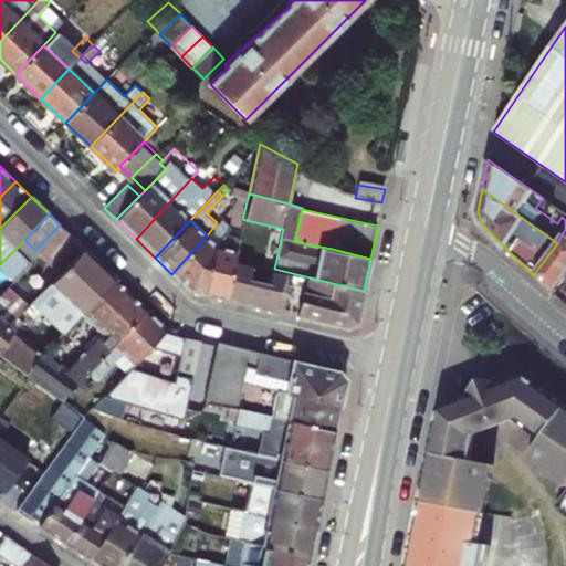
[(226,231),(217,222),(207,236),(216,244),(226,231)]
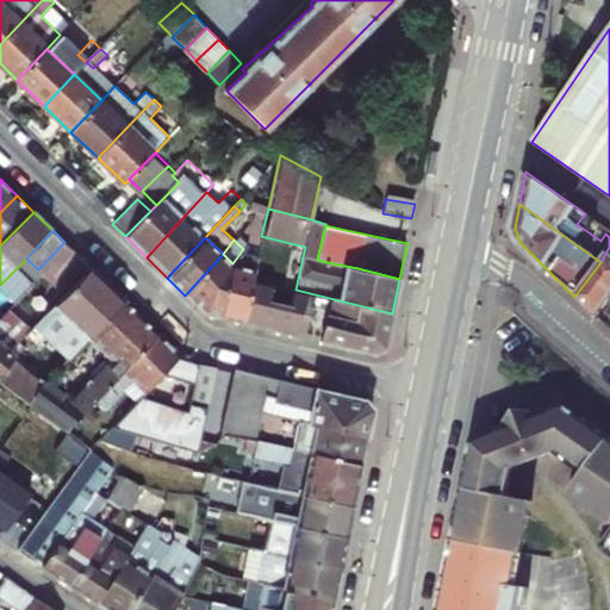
[(47,273),(60,285),(83,260),(70,247),(47,273)]
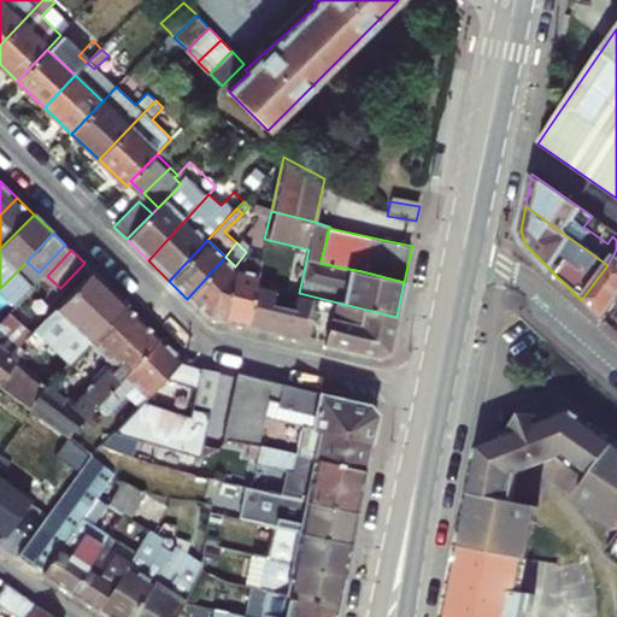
[(260,256),(246,252),(235,266),(236,266),(257,272),(260,256)]
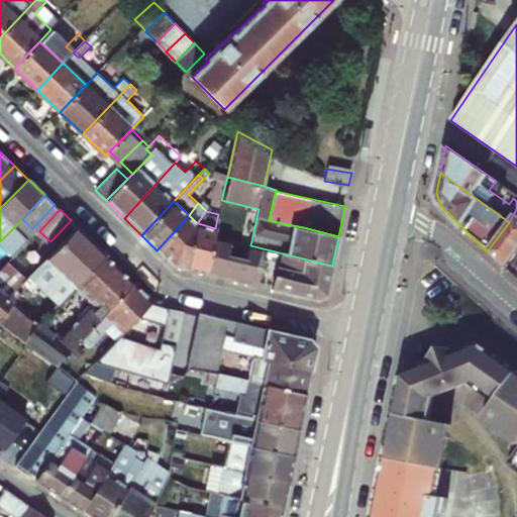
[(516,254),(516,215),(514,213),(509,222),(487,251),(506,270),(516,254)]
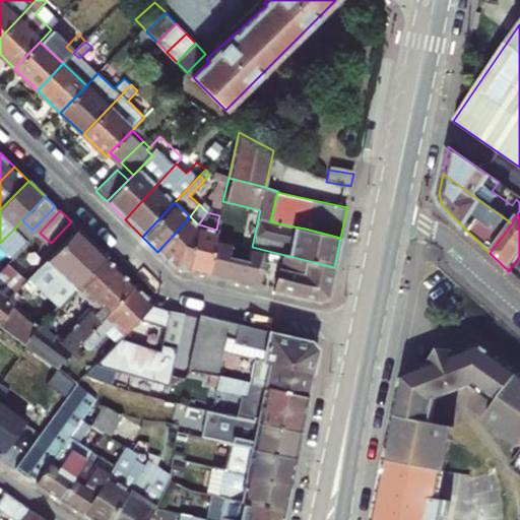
[(199,224),(198,224),(190,216),(157,252),(174,267),(187,270),(199,224)]
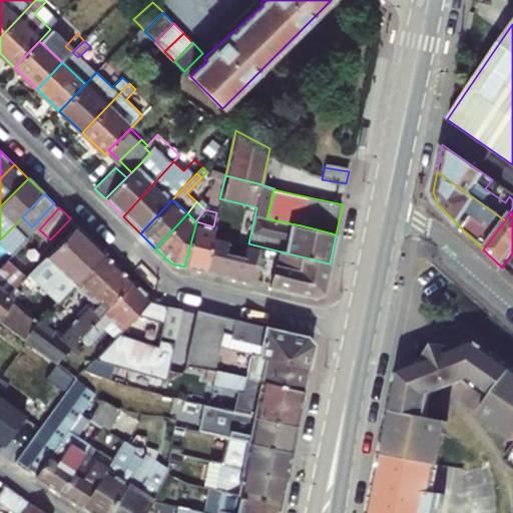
[(213,226),(196,221),(184,267),(202,272),(211,233),(213,226)]
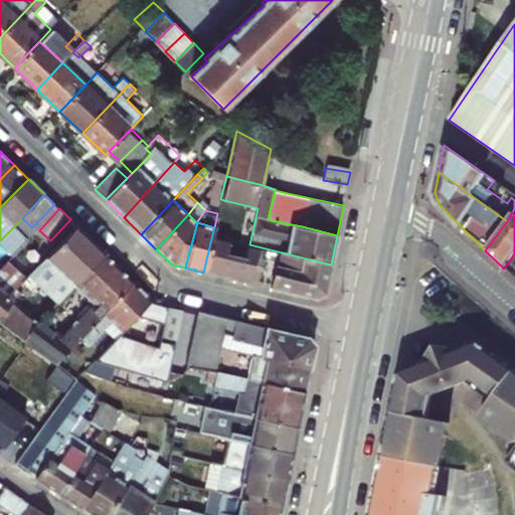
[(77,226),(47,258),(75,286),(106,253),(77,226)]
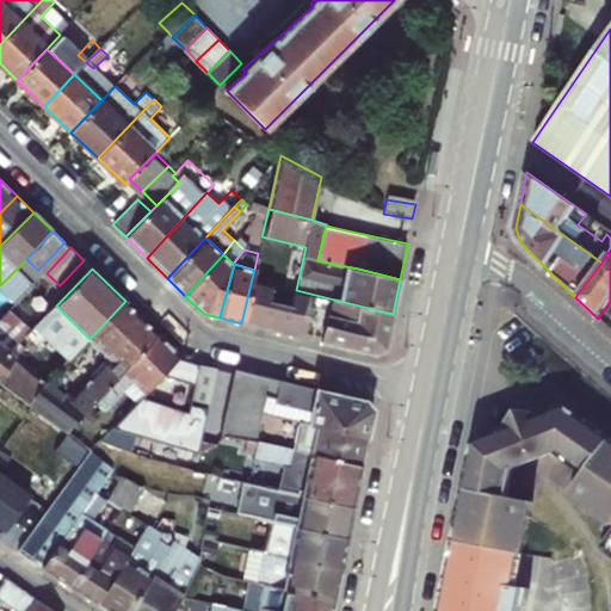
[(252,278),(241,323),(301,337),(310,294),(296,290),(252,278)]
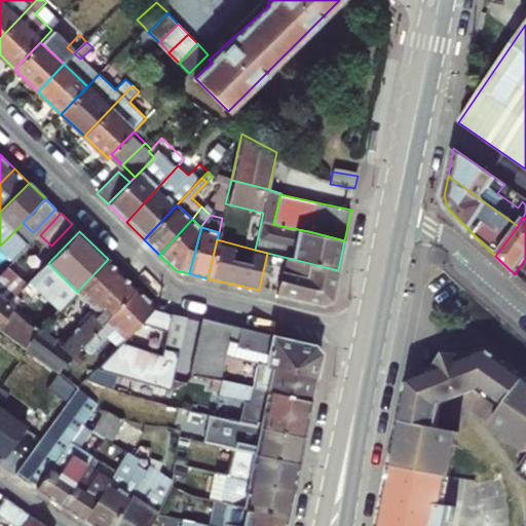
[(267,253),(259,290),(323,305),(332,300),(338,270),(267,253)]
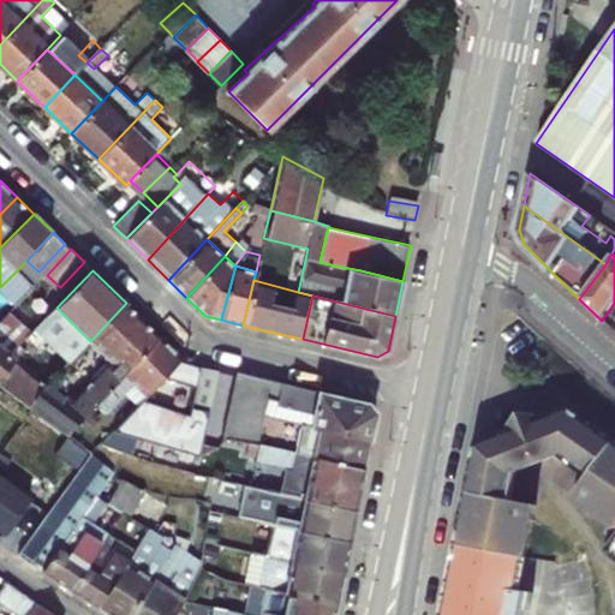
[(67,436),(126,375),(161,338),(126,303),(90,341),(111,359),(71,401),(60,392),(69,382),(60,372),(28,407),(67,436)]
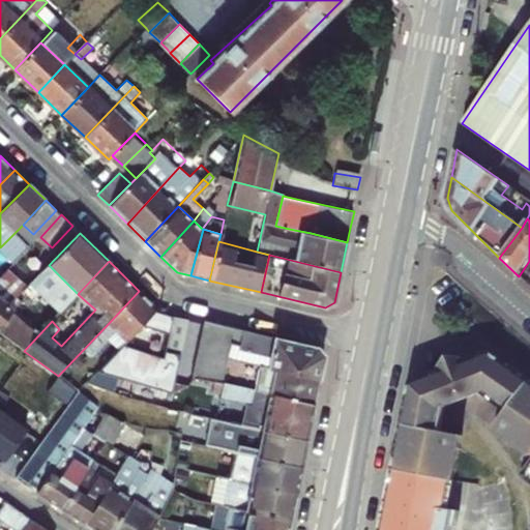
[(0,277),(0,315),(11,304),(27,287),(8,269),(0,277)]
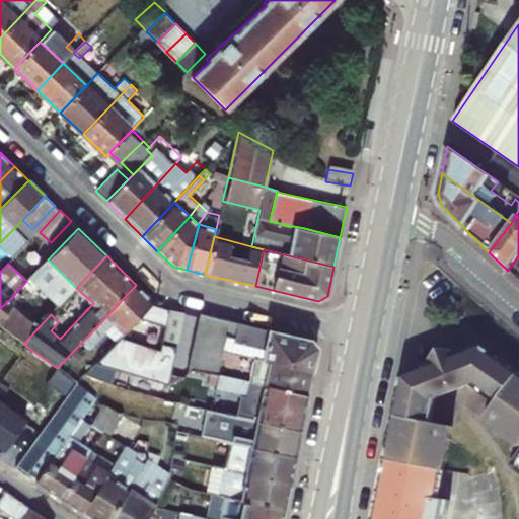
[(155,303),(136,285),(106,316),(126,335),(155,303)]
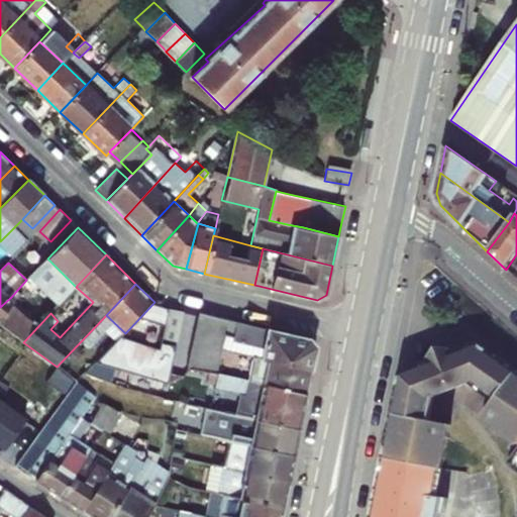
[(11,297),(0,307),(0,324),(23,342),(50,313),(59,305),(44,291),(25,310),(11,297)]
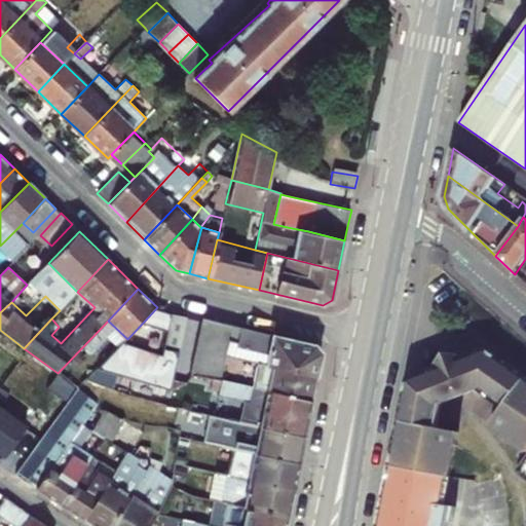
[(155,309),(150,334),(166,339),(173,314),(155,309)]
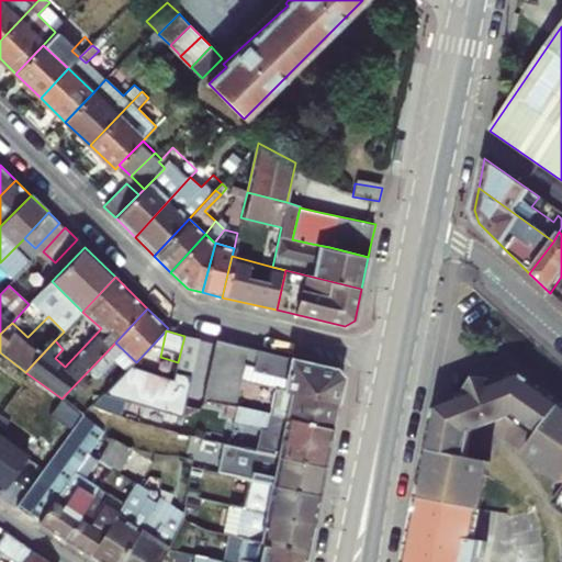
[(184,336),(178,362),(176,374),(191,378),(200,339),(184,336)]
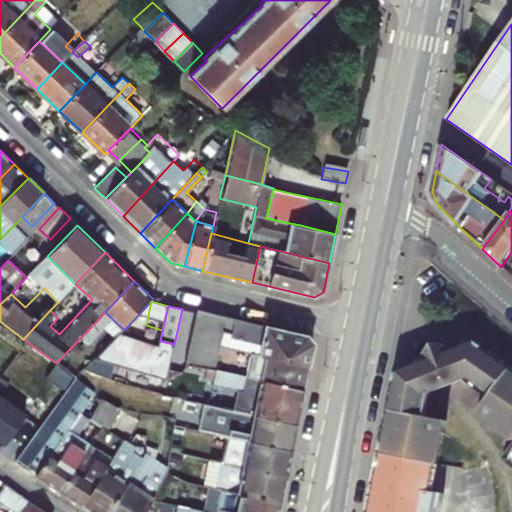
[(218,346),(309,366),(313,345),(306,335),(197,310),(185,364),(213,370),(217,354),(218,346)]
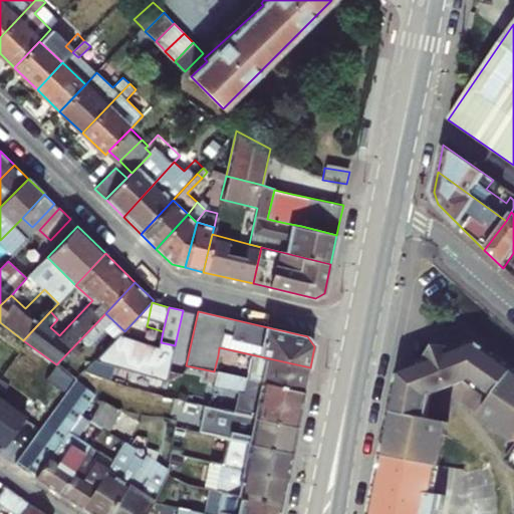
[(90,366),(96,359),(116,340),(105,330),(79,355),(90,366)]
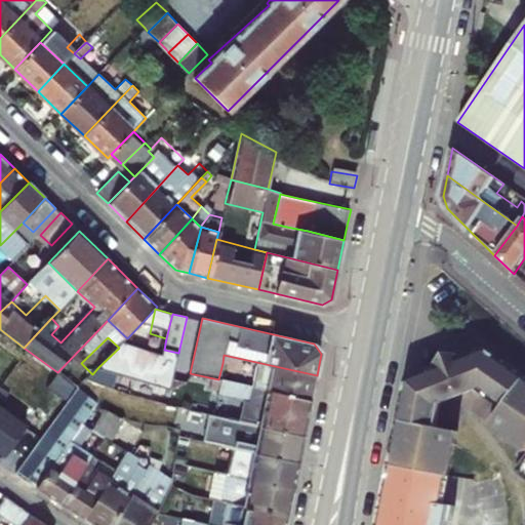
[(119,348),(98,367),(169,389),(178,353),(164,350),(163,354),(122,344),(119,348)]
